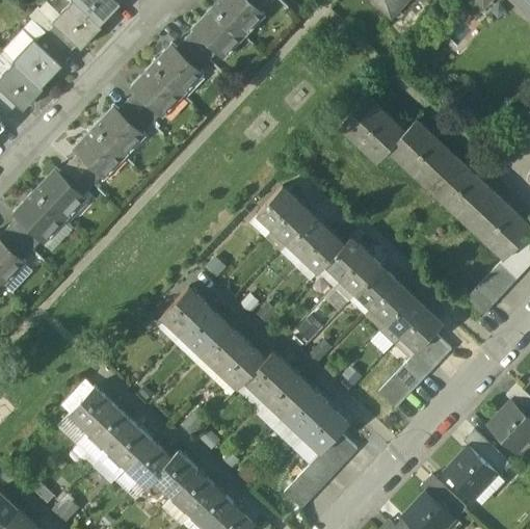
[(111,0),(70,0),(70,1),(71,2),(98,27),(117,5),(115,3),(111,0)]
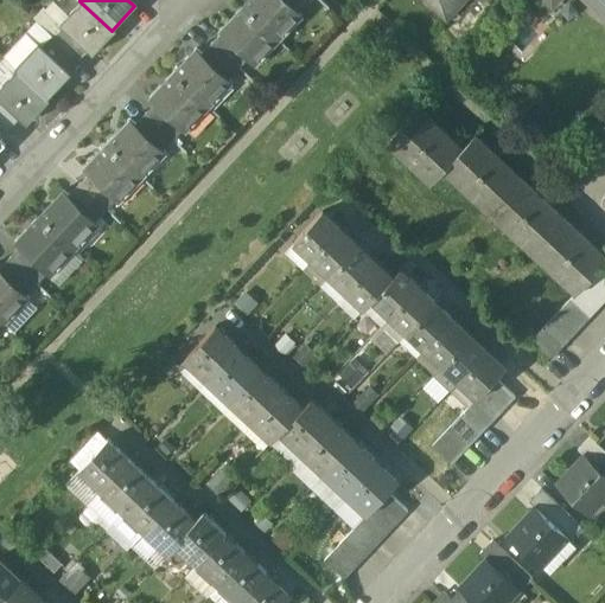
[(250,0),(241,11),(274,42),(298,15),(281,0),(250,0)]
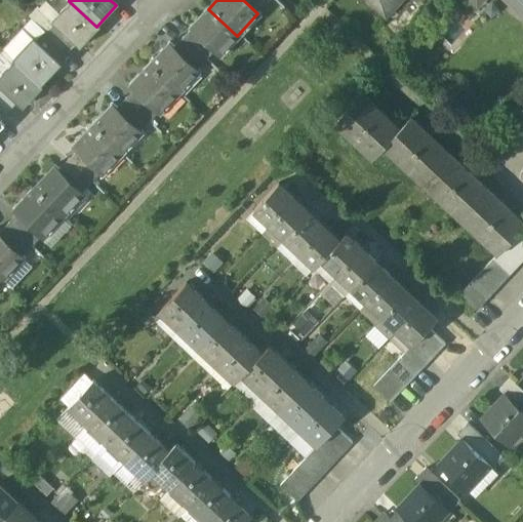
[(270,0),(243,0),(257,13),(270,0)]
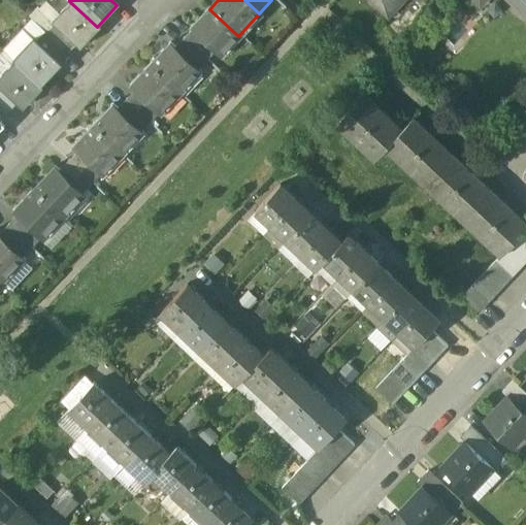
[(363,0),(386,21),(404,0),(363,0)]
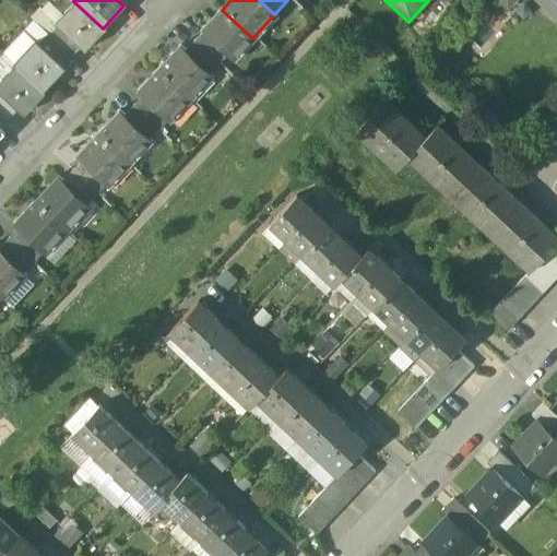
[(556,0),(498,0),(507,8),(514,0),(540,0),(538,2),(553,15),(554,14),(556,10),(556,0)]
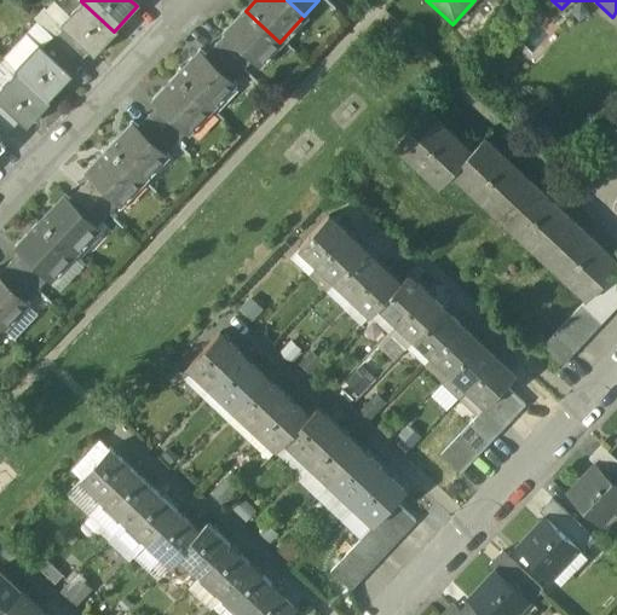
[(114,32),(82,3),(61,27),(88,53),(92,57),(115,33),(114,32)]
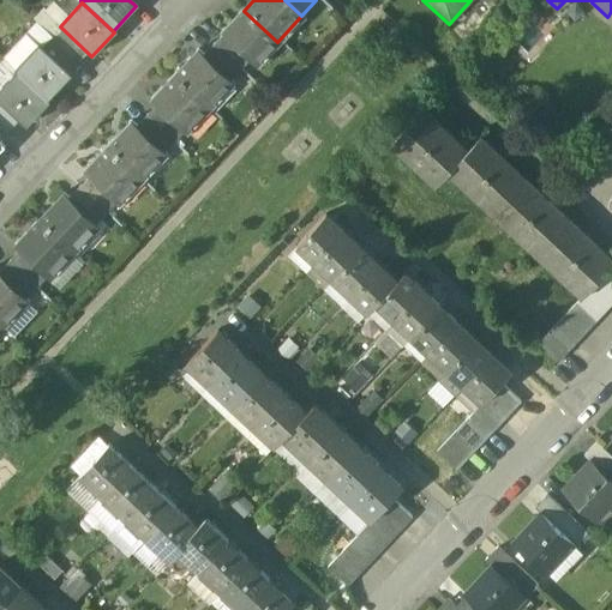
[(244,11),(221,36),(221,37),(250,62),(253,67),(277,42),(244,11)]
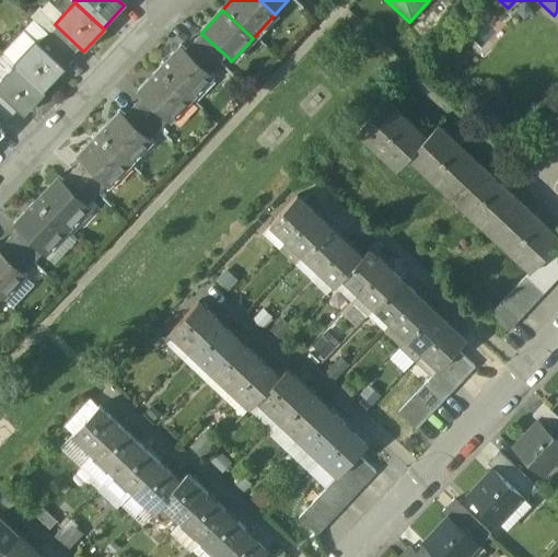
[(80,48),(56,25),(46,36),(70,58),(80,48)]
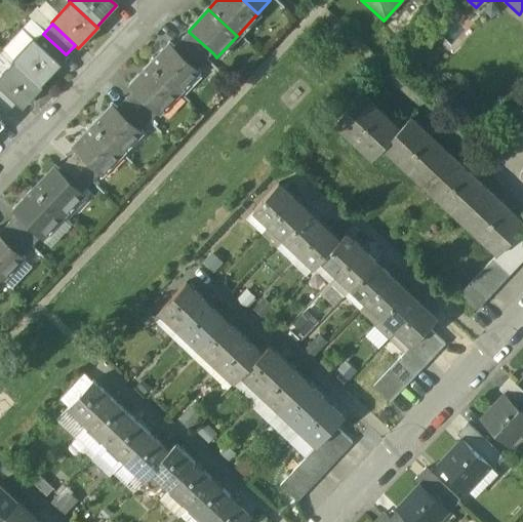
[(213,53),(189,32),(182,39),(205,62),(213,53)]
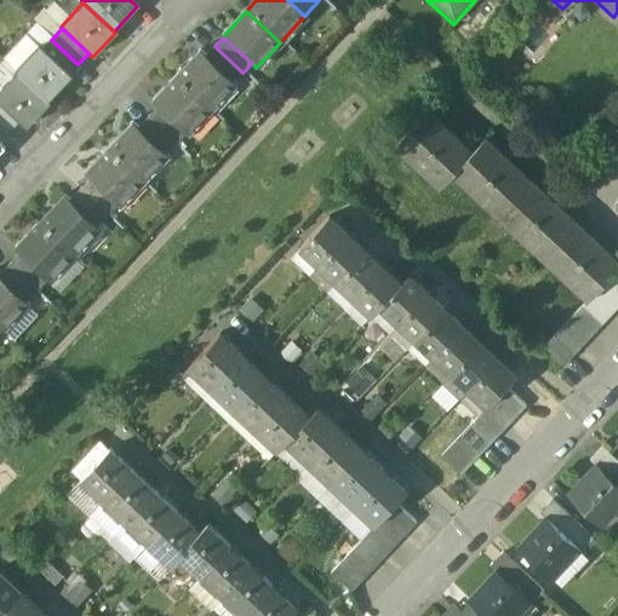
[(78,64),(51,40),(39,51),(67,76),(78,64)]
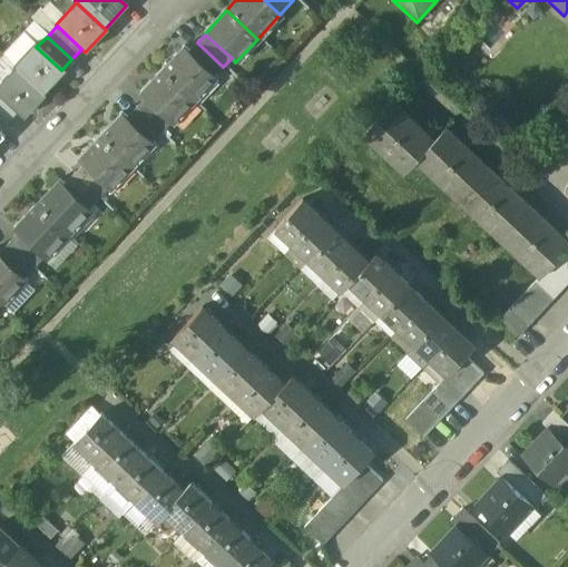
[(223,67),(197,42),(187,54),(214,78),(223,67)]
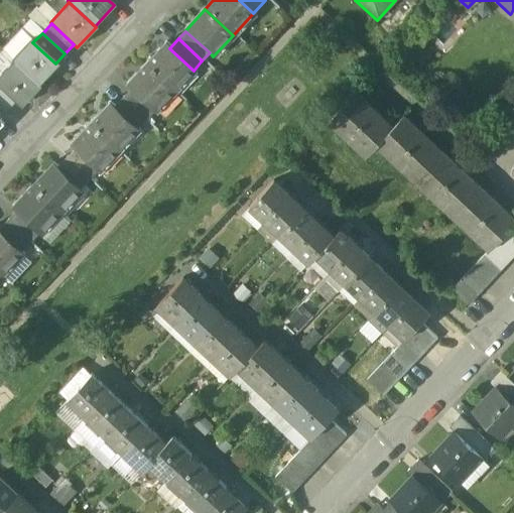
[(32,42),(30,40),(11,60),(12,61),(38,86),(57,66),(55,63),(32,42)]
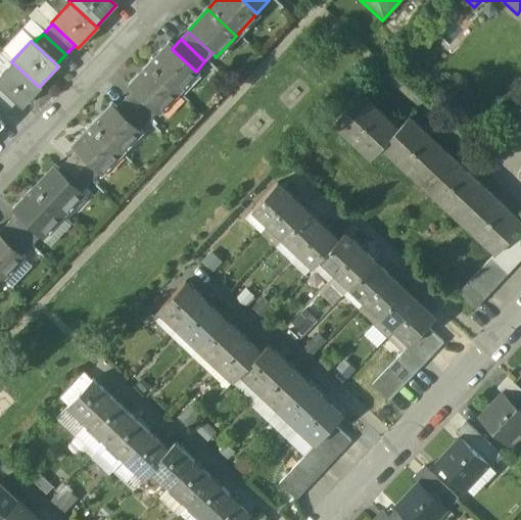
[(168,45),(148,66),(179,96),(199,75),(196,72),(172,49),(168,45)]
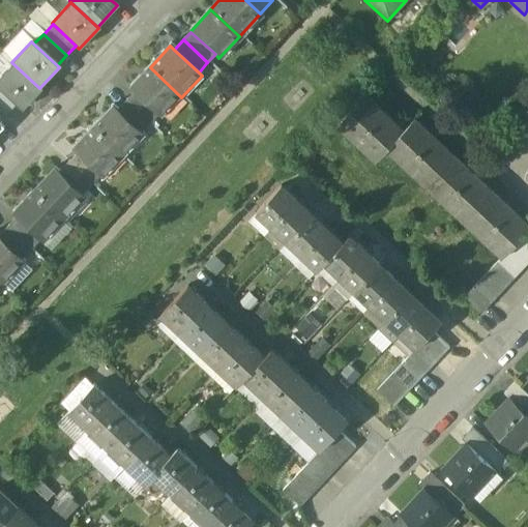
[(39,88),(12,63),(0,77),(0,90),(16,106),(21,111),(40,89),(39,88)]
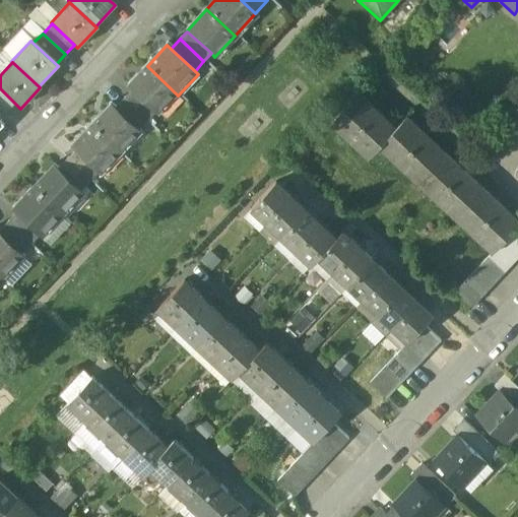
[(178,95),(147,66),(127,87),(131,91),(155,114),(158,116),(178,95)]
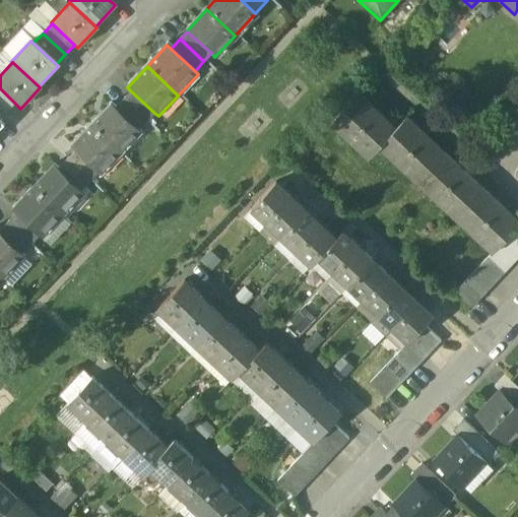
[(15,104),(0,88),(0,107),(7,114),(15,104)]
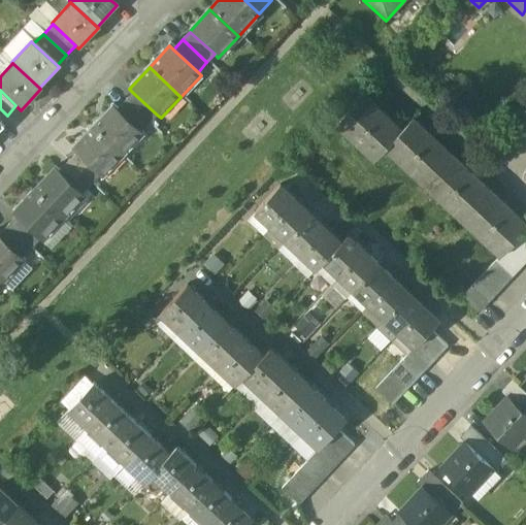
[(158,116),(133,93),(126,101),(151,124),(158,116)]
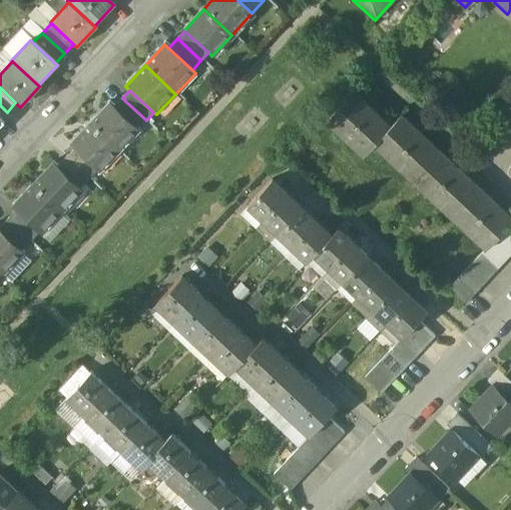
[(388,129),(353,97),(325,127),(361,159),(371,147),(388,129)]
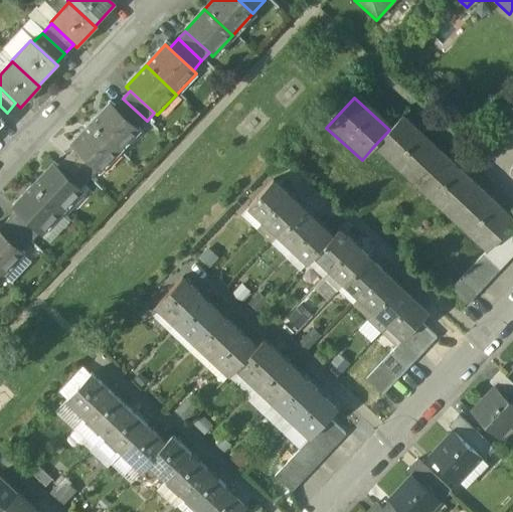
[(147,121),(123,99),(114,109),(138,130),(147,121)]
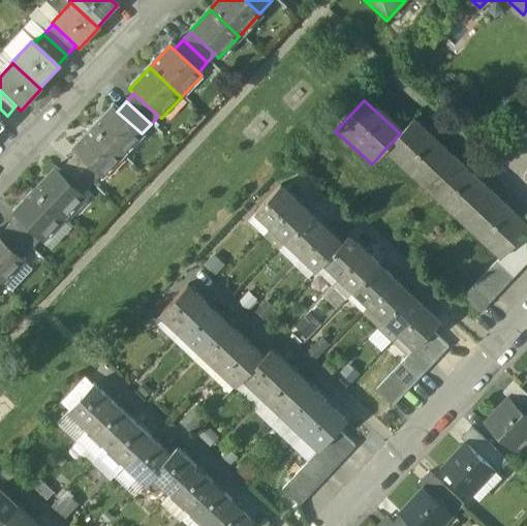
[(117,112),(113,106),(93,128),(124,158),(144,136),(142,133),(117,112)]
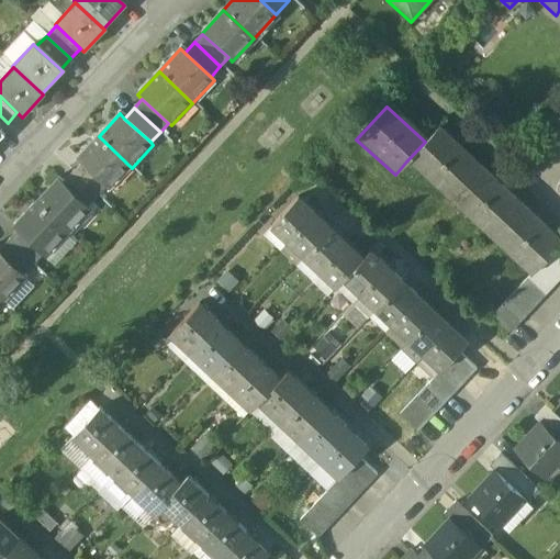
[(519,204),(438,127),(425,142),(406,161),(488,238),(519,204)]
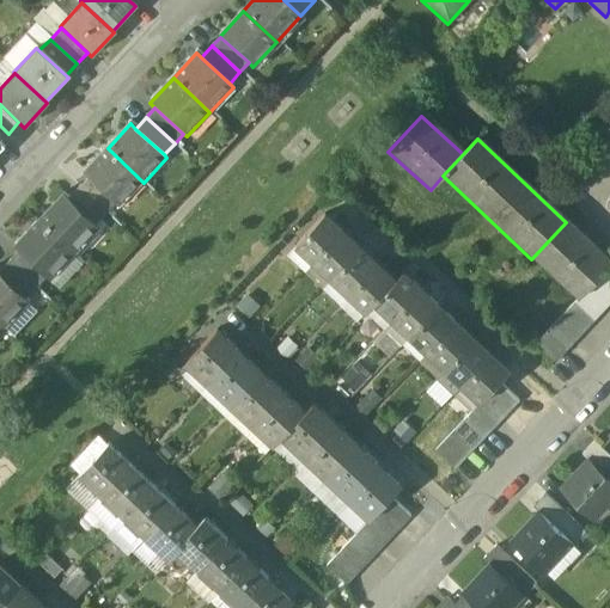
[(108,148),(83,174),(116,206),(120,208),(144,183),(108,148)]
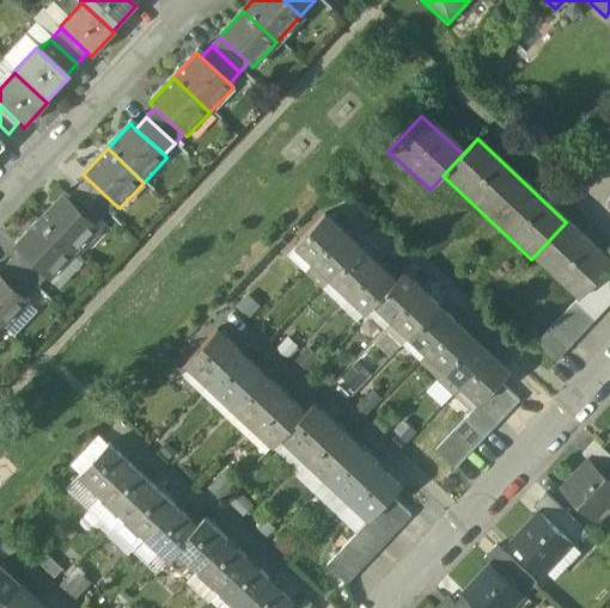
[(116,206),(87,179),(79,189),(107,215),(116,206)]
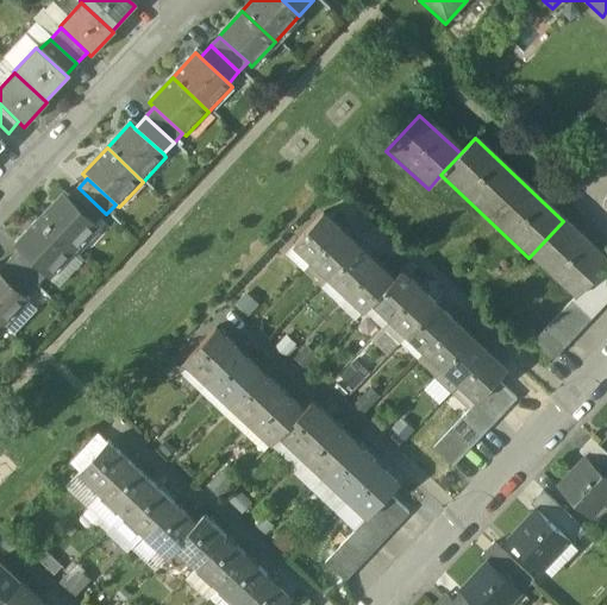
[(106,214),(79,188),(67,200),(95,226),(106,214)]
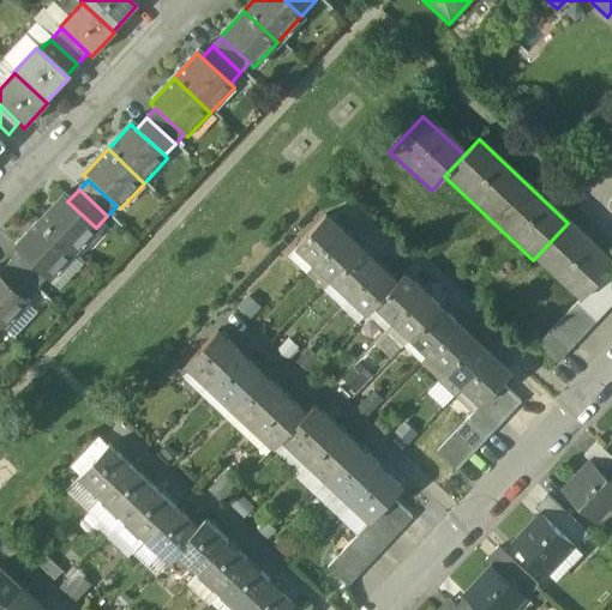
[(67,201),(63,197),(39,222),(76,257),(100,231),(96,228),(67,201)]
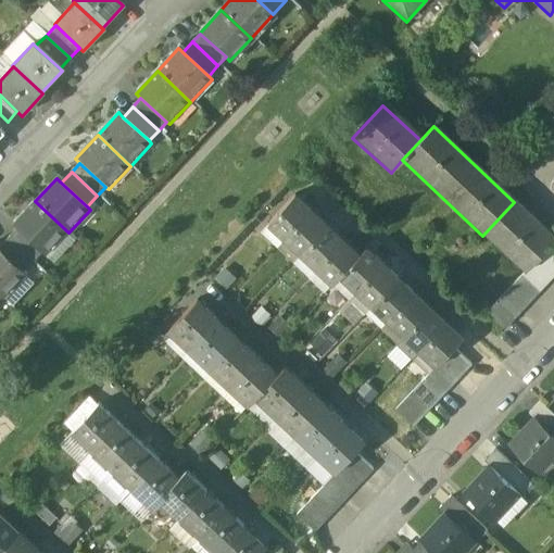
[(292,199),(266,227),(284,243),(310,215),(292,199)]
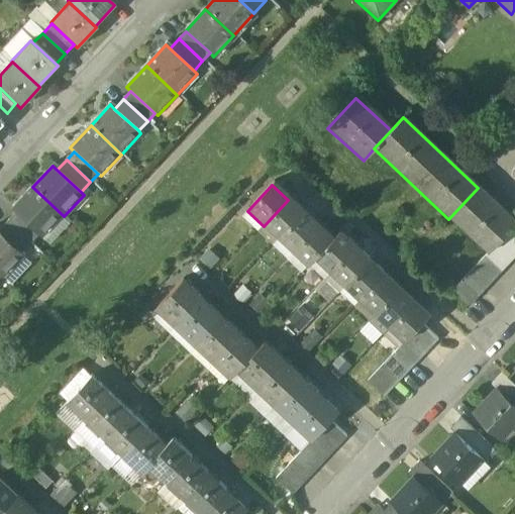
[(64,216),(32,187),(11,210),(15,213),(39,236),(42,239),(64,216)]
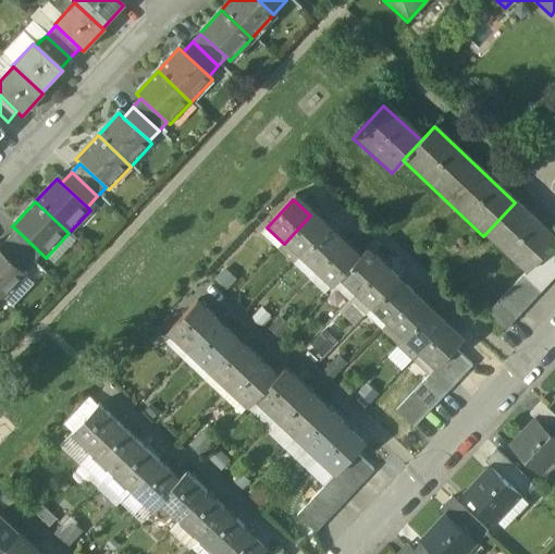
[(554,239),(515,202),(483,236),(525,274),(529,269),(538,260),(546,253),(554,242),(554,239)]
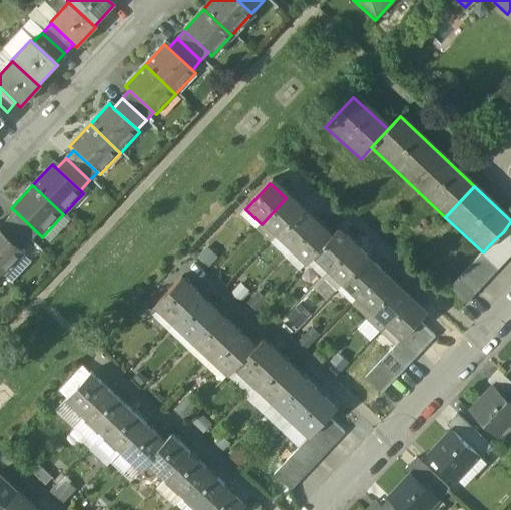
[(286,198),(262,224),(276,237),(301,212),(286,198)]
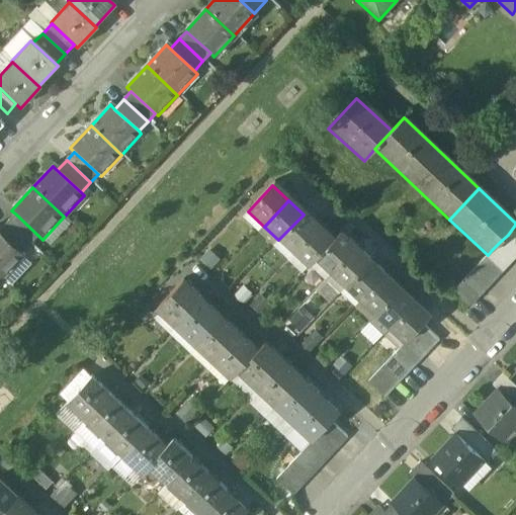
[(39,237),(15,213),(7,223),(31,245),(39,237)]
